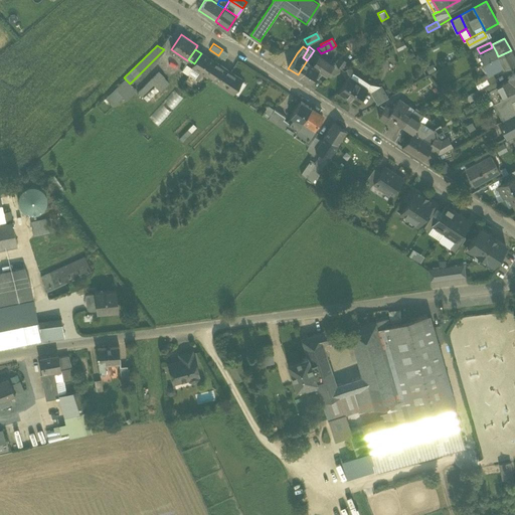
[(231,55),(222,49),(218,55),(228,61),(231,55)]
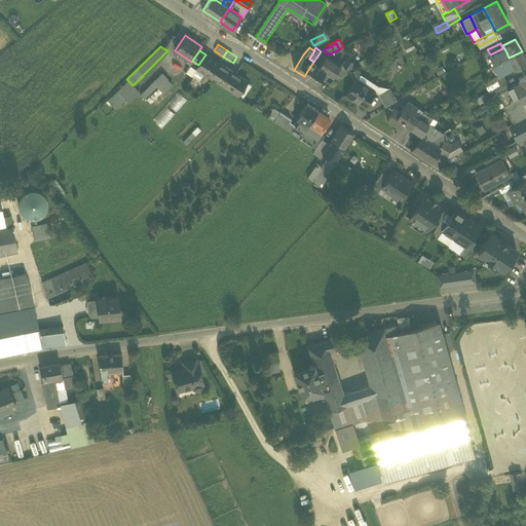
[(525,60),(522,51),(509,58),(512,64),(516,70),(525,65),(525,60)]
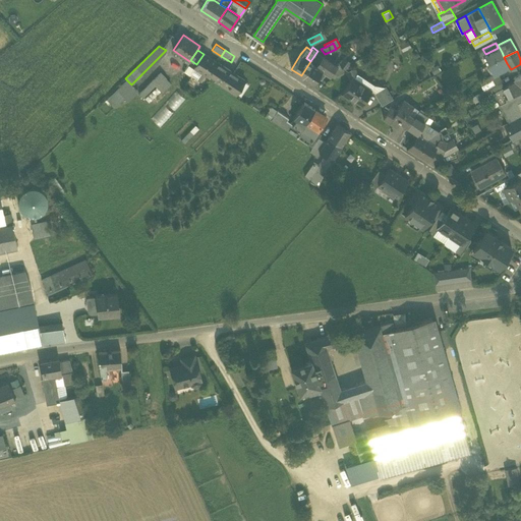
[(497,61),(504,57),(502,52),(494,56),(497,61)]
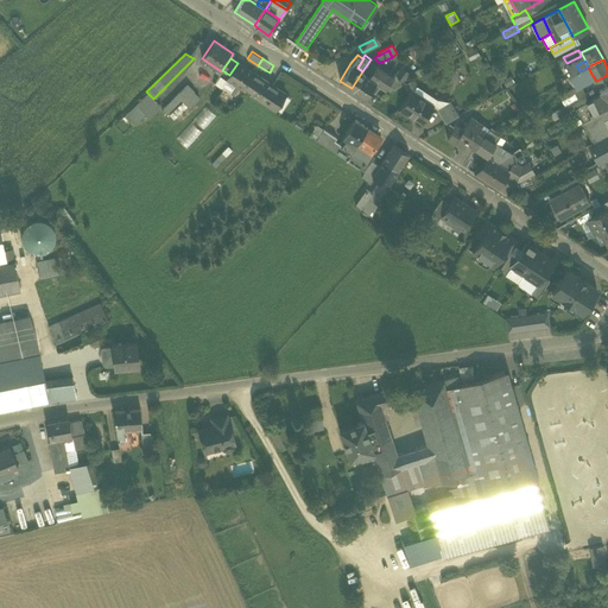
[(227,78),(242,88),(253,73),(238,62),(238,63),(229,75),(227,78)]
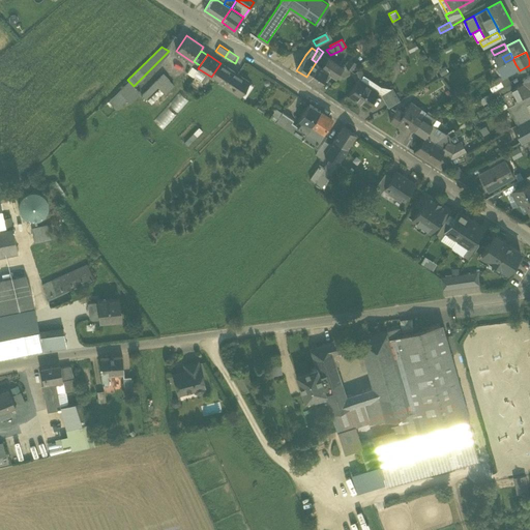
[(321,65),(316,62),(306,77),(318,84),(324,75),(328,78),(332,72),(336,65),(332,62),(333,59),(325,54),(321,60),(322,61),(321,65)]
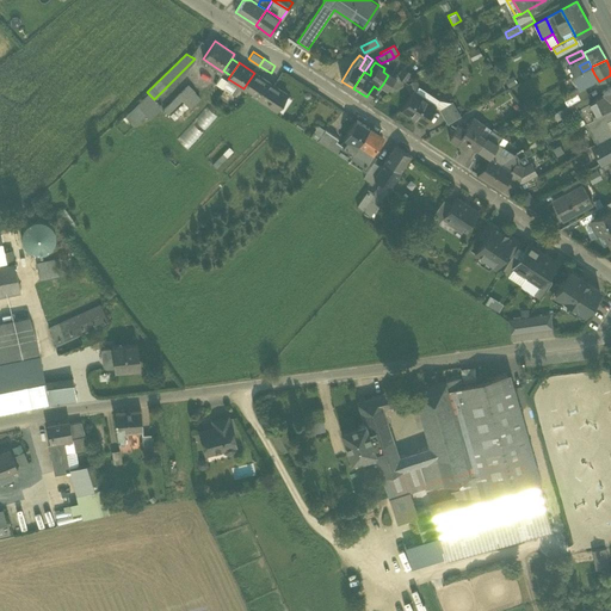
[(568,67),(573,76),(582,72),(579,66),(578,62),(568,67)]
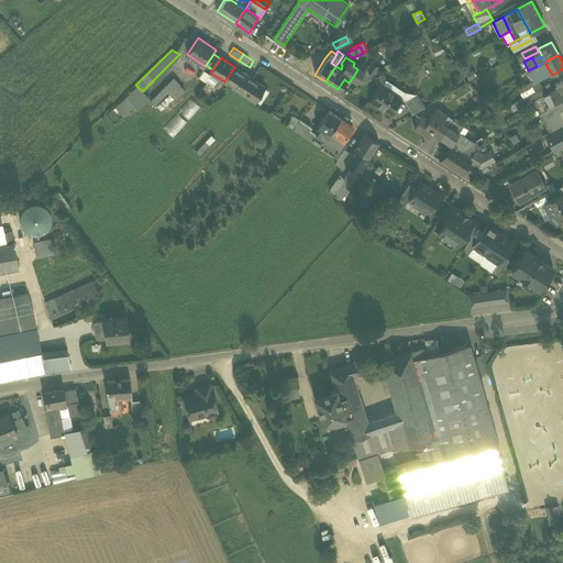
[(372,62),(367,69),(375,74),(379,67),(372,62)]
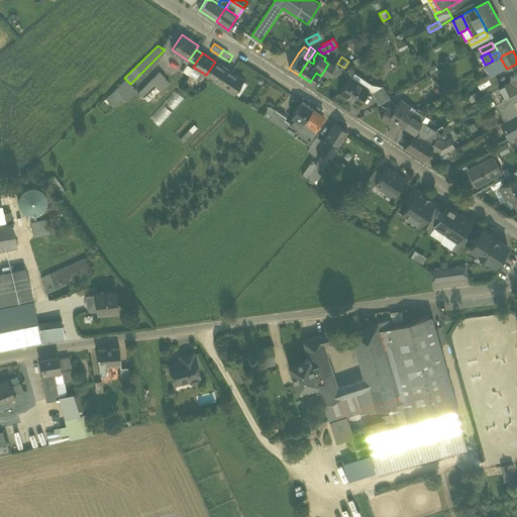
[(498,66),(503,63),(500,57),(493,61),(496,67),(498,66)]
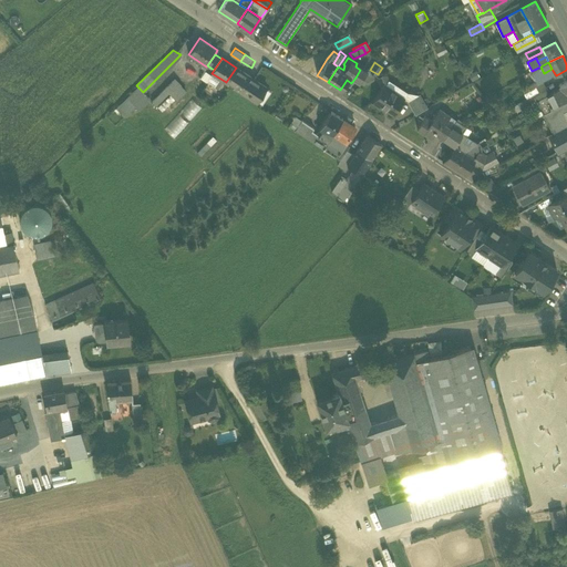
[(357,79),(364,84),(380,75),(378,74),(370,70),(364,66),(362,71),(357,79)]
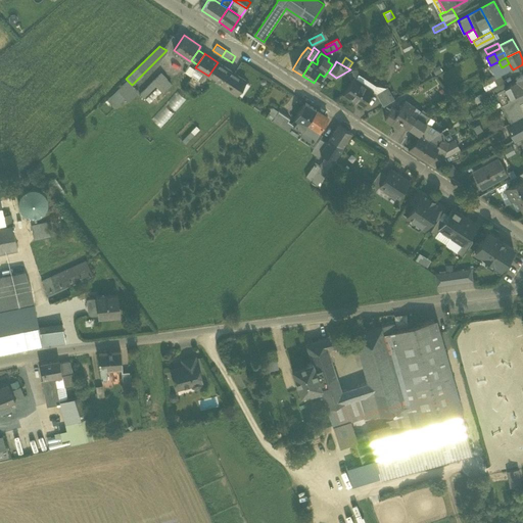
[(502,67),(498,61),(490,65),(495,75),(498,74),(504,70),(502,67)]
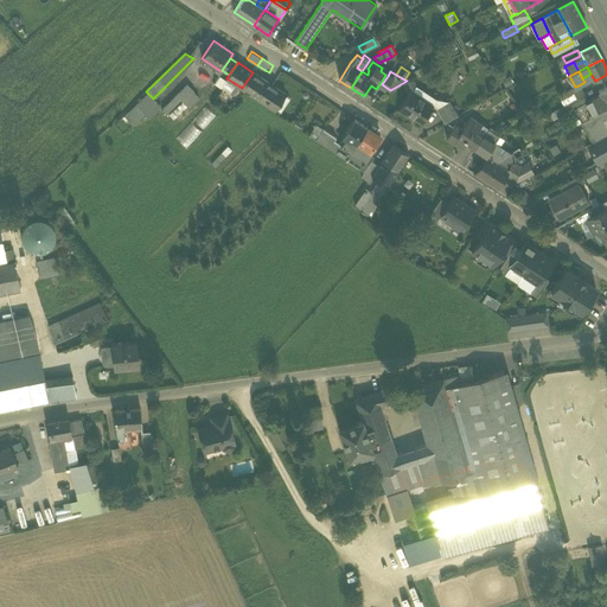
[(268,82),(253,72),(242,88),(257,98),(274,109),(285,94),(268,83),(268,82)]
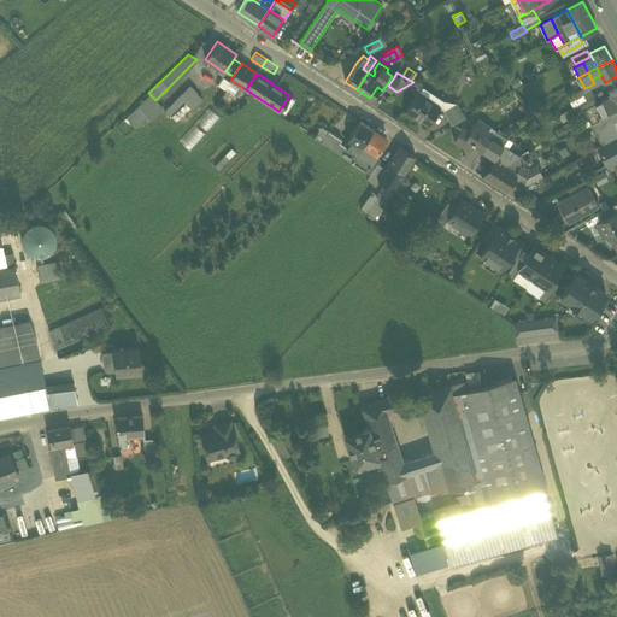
[(518,76),(510,81),(515,88),(522,83),(518,76)]
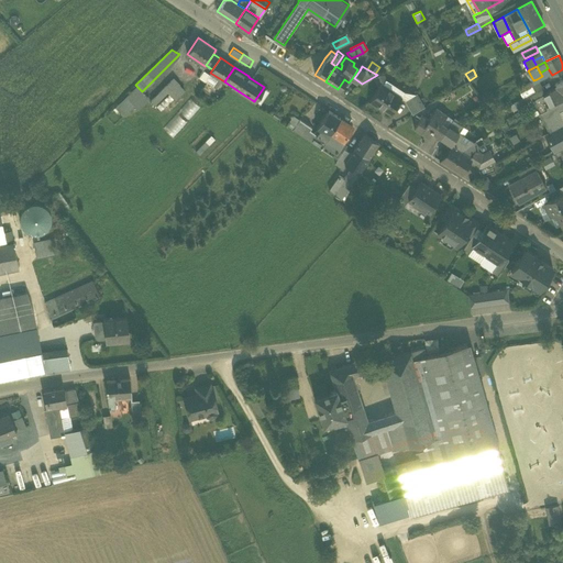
[(174,98),(175,99),(184,91),(173,79),(164,87),(167,91),(169,94),(174,98)]
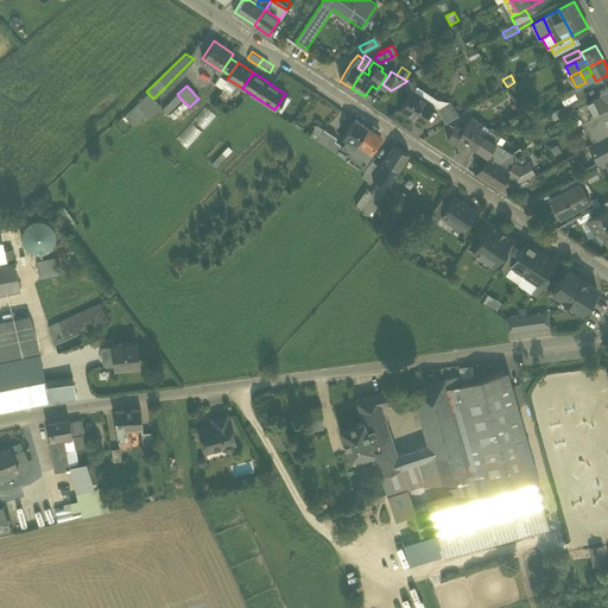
[(417,86),(413,90),(435,103),(437,99),(417,86)]
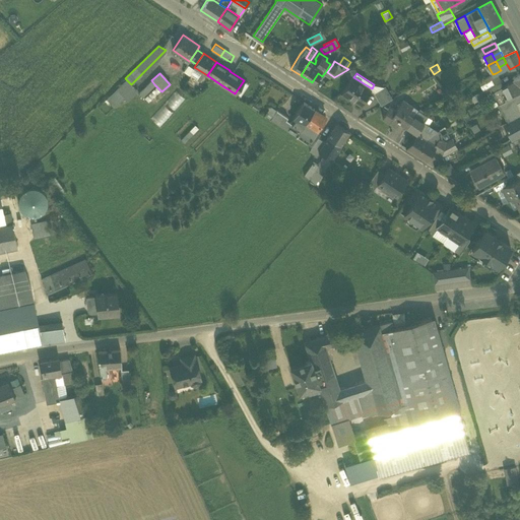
[(501,83),(500,80),(496,73),(493,74),(479,81),(483,89),(486,95),(492,92),(495,91),(498,90),(501,88),(503,87),(501,83)]
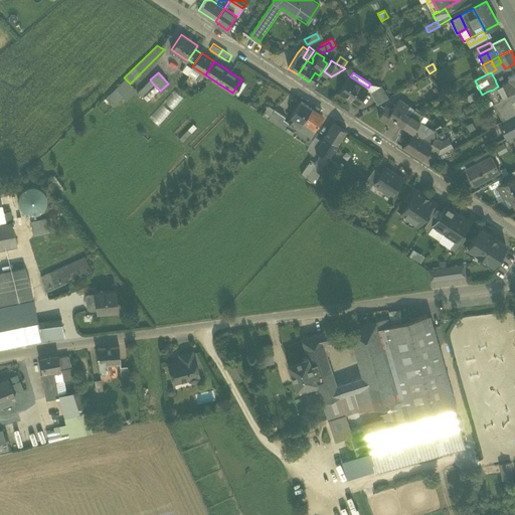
[(347,95),(358,103),(367,89),(368,88),(350,76),(349,75),(339,92),(346,97),(347,95)]
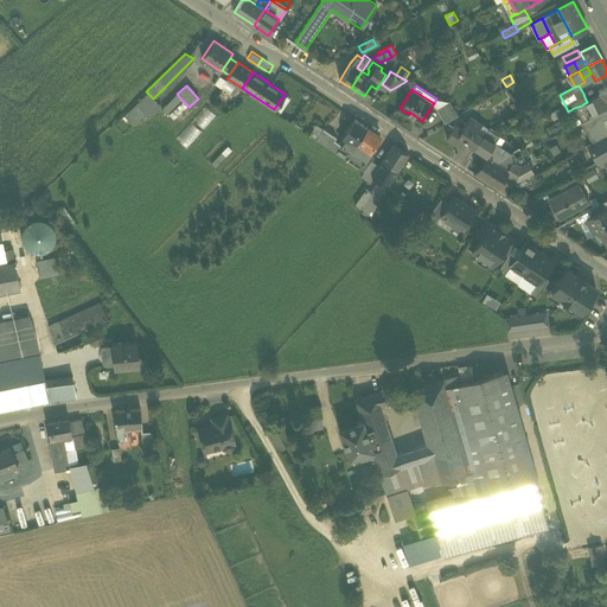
[(147,93),(135,104),(144,112),(148,117),(160,106),(153,98),(147,93)]
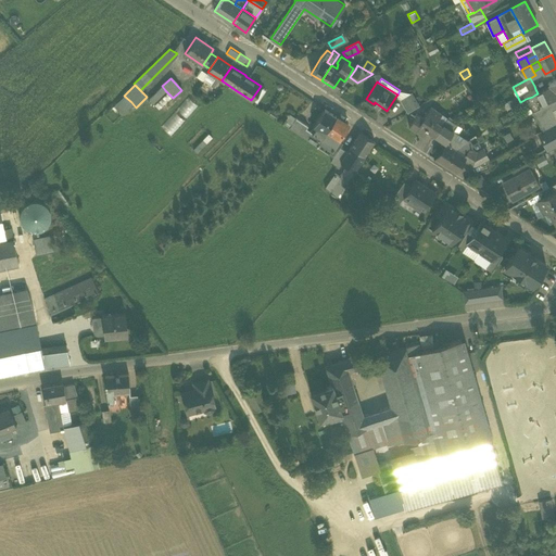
[(149,99),(153,103),(165,90),(162,86),(149,99)]
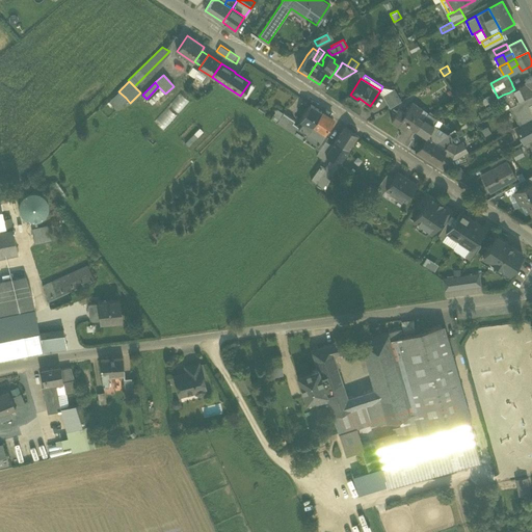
[(520,86),(522,90),(529,86),(527,82),(520,85),(520,86)]
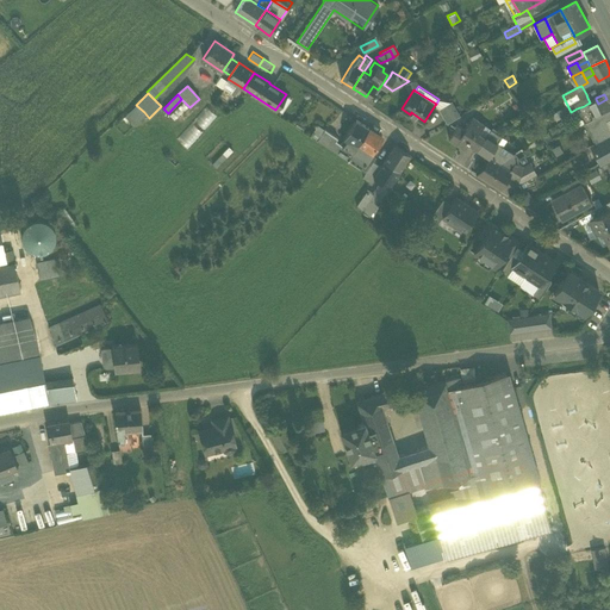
[(592,114),(609,105),(607,99),(598,104),(596,99),(590,103),(587,104),(592,114)]
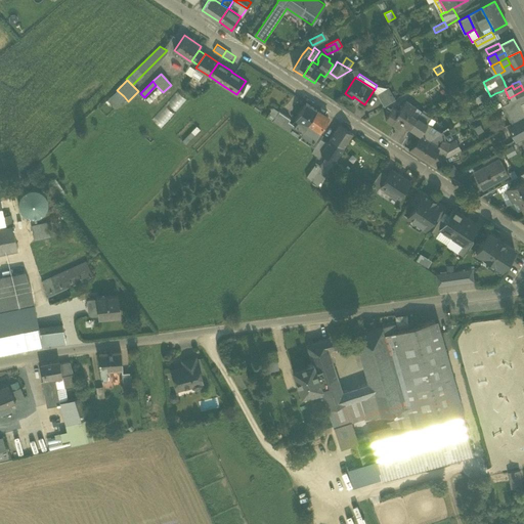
[(377,92),(384,105),(395,99),(388,86),(387,87),(377,92)]
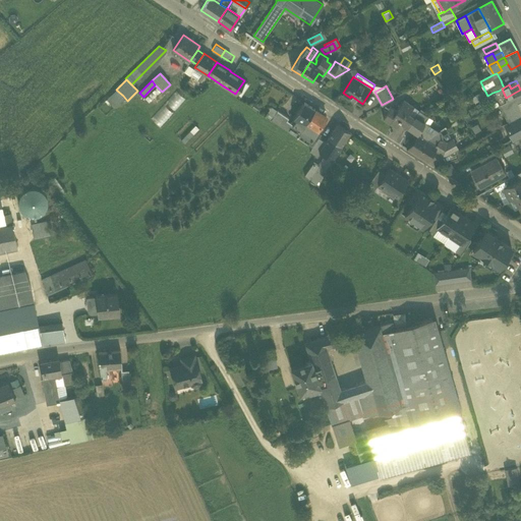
[(145,98),(149,102),(161,91),(157,87),(145,98)]
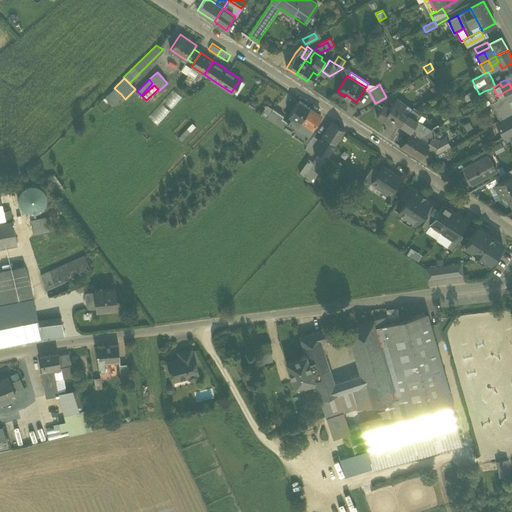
[(487,90),(492,98),(497,96),(493,87),(490,89),(487,90)]
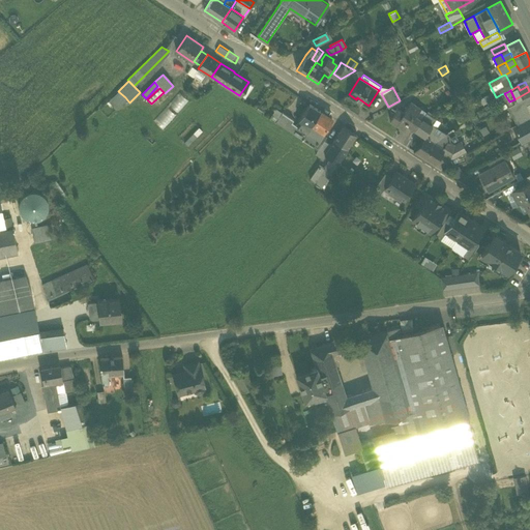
[(116,107),(125,97),(118,91),(110,100),(116,107)]
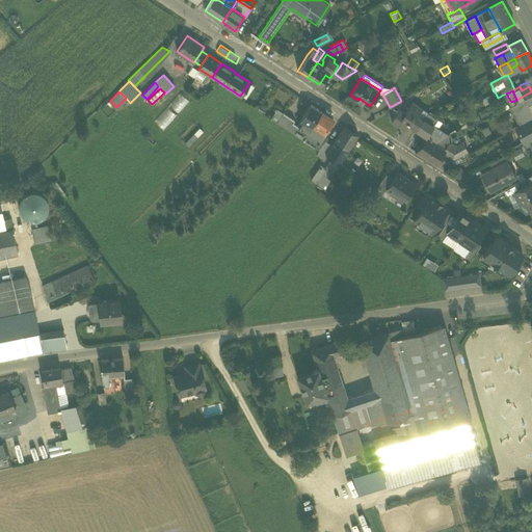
[(163,129),(190,101),(181,91),(155,121),(163,129)]
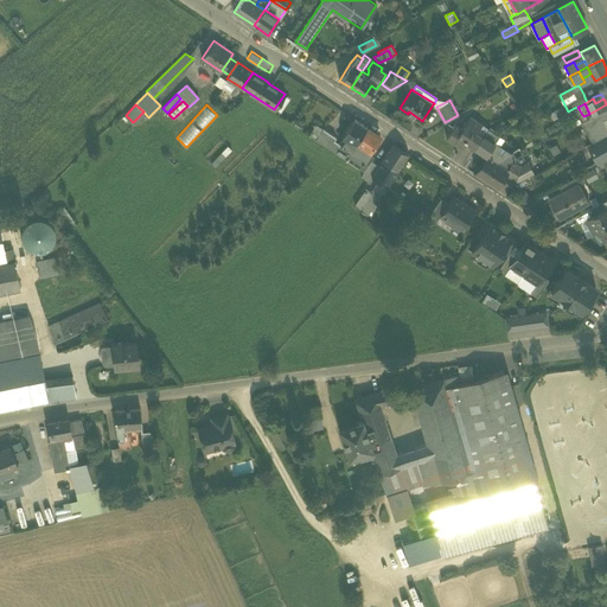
[(606,126),(604,119),(606,116),(606,106),(606,104),(589,114),(590,117),(581,122),(592,141),(606,133),(606,126)]
